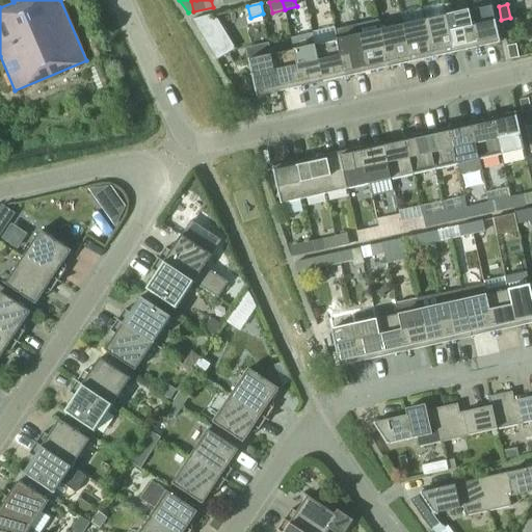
[(477,47),(500,43),(491,5),(469,10),(477,47)]
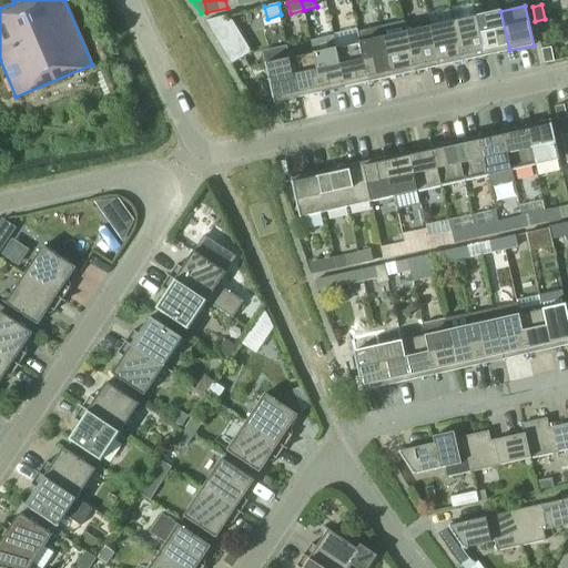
[(509,50),(500,11),(477,16),(486,56),(509,50)]
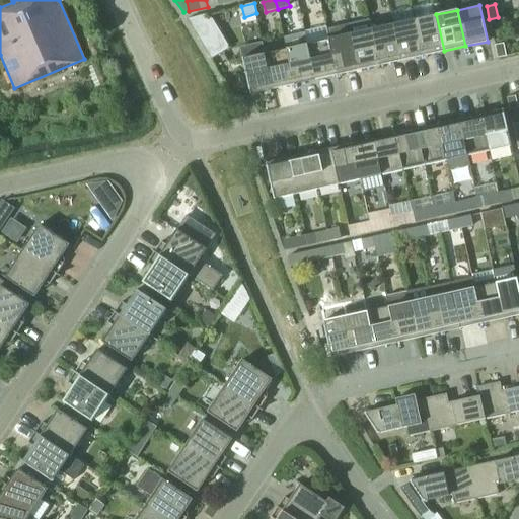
[(423,56),(444,51),(436,14),(415,19),(423,56)]
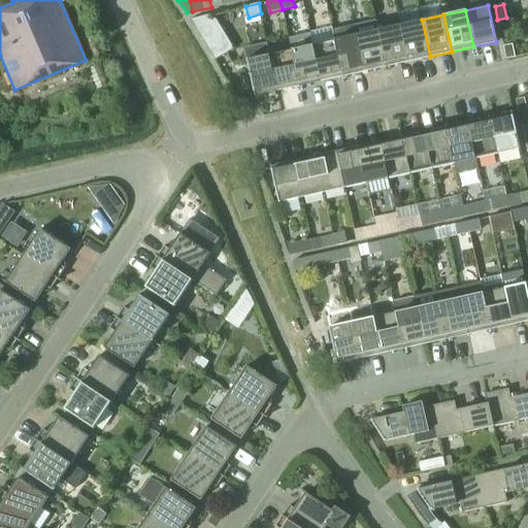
[(210,17),(194,21),(205,39),(219,31),(210,17)]
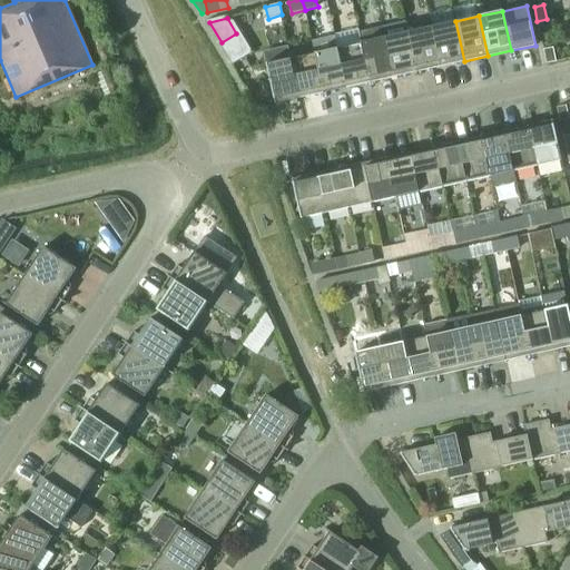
[(547,19),(537,21),(540,35),(550,32),(547,19)]
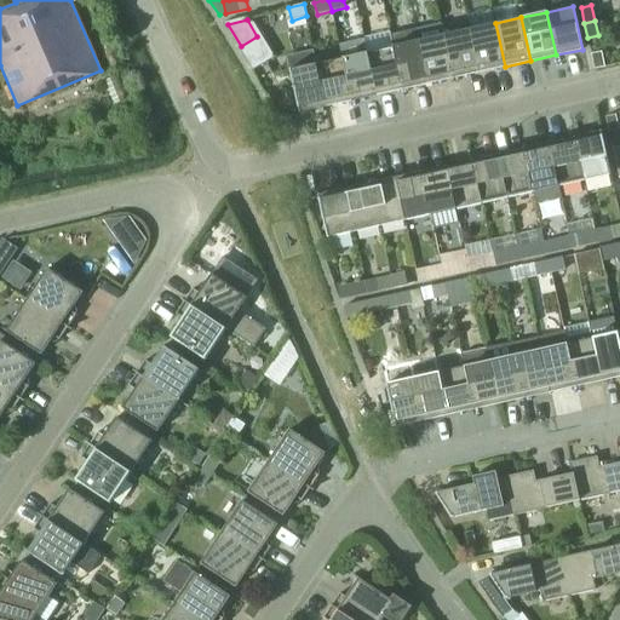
[(480,73),(505,67),(495,23),(470,29),(480,73)]
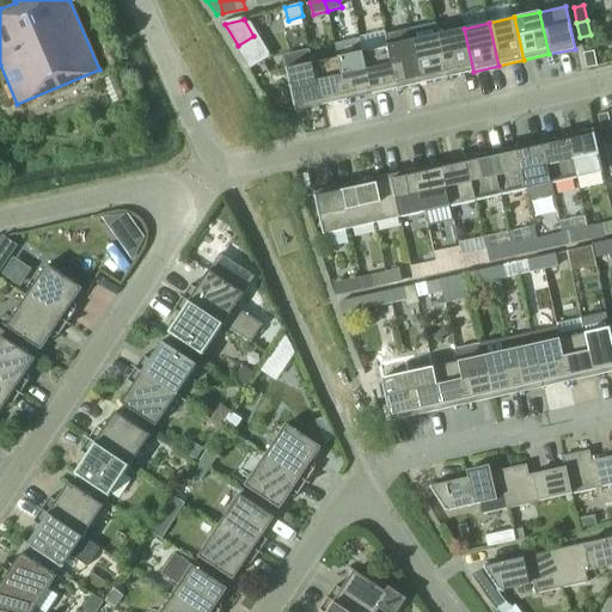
[(422,83),(412,40),(410,29),(385,35),(387,46),(397,89),(422,83)]
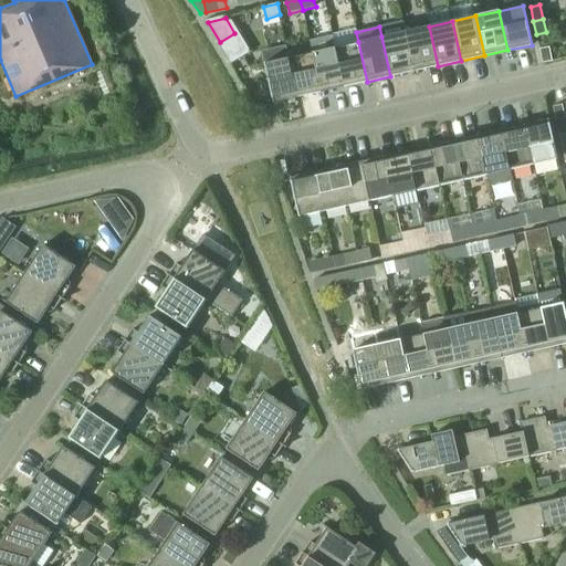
[(413,71),(438,66),(429,27),(405,32),(413,71)]
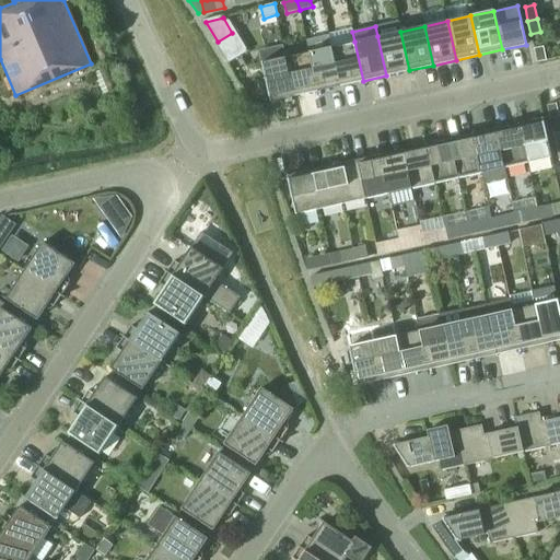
[(400,32),(377,36),(386,76),(409,70),(400,32)]
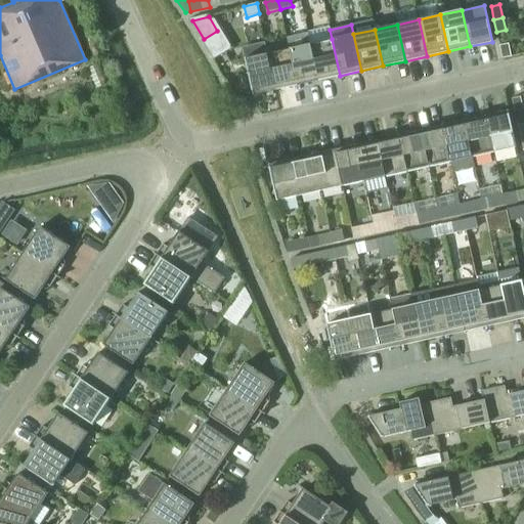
[(297,85),(318,80),(310,44),(309,44),(307,33),(287,38),(289,48),(297,85)]
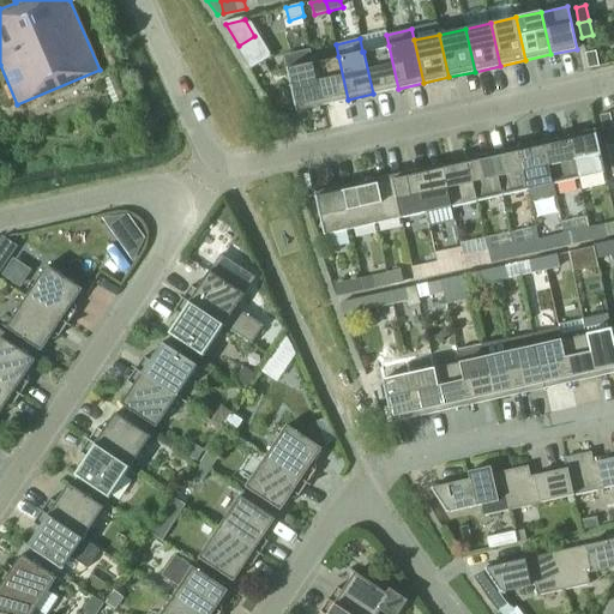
[(398,89),(389,46),(363,52),(373,94),(398,89)]
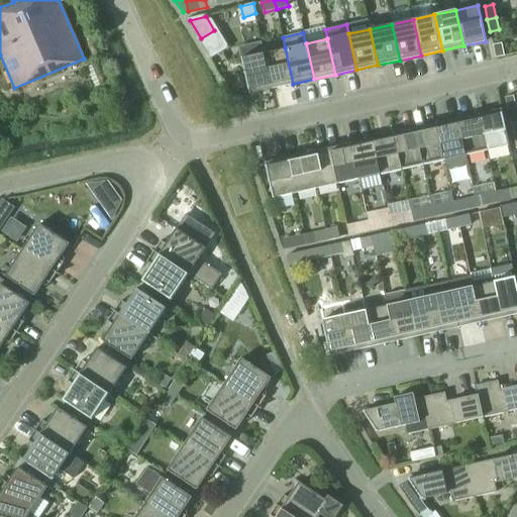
[(272,89),(264,53),(262,42),(239,47),(249,94),(272,89)]
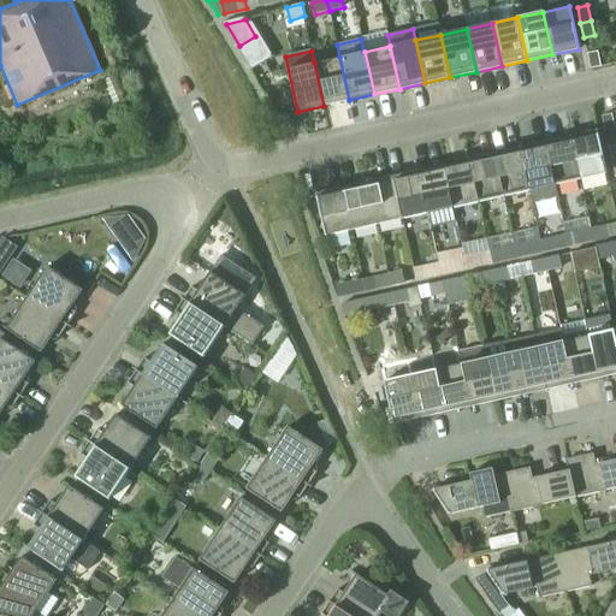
[(598,52),(587,53),(591,69),(600,66),(598,52)]
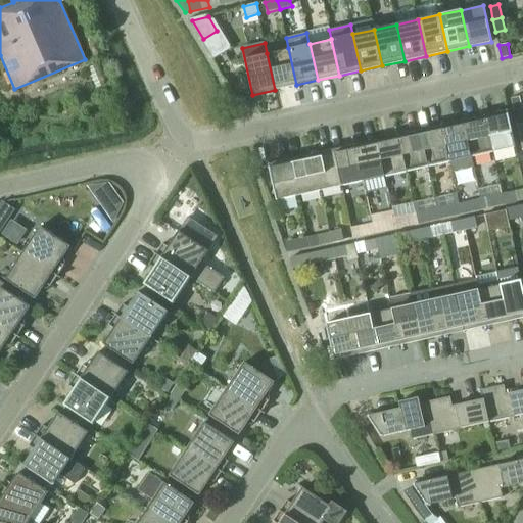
[(275,90),(296,85),(288,48),(267,53),(275,90)]
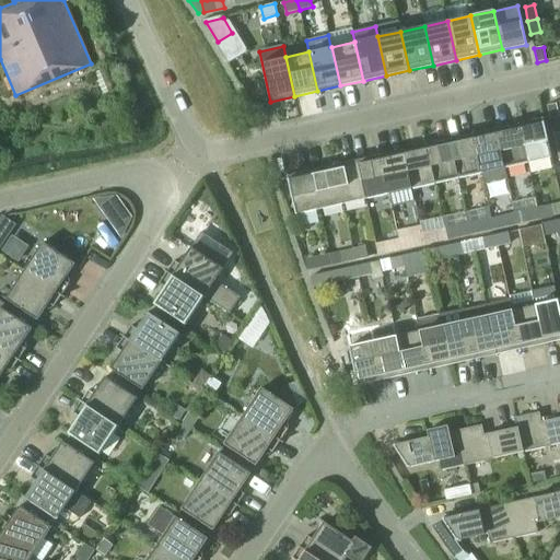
[(557,104),(547,106),(550,119),(559,117),(557,104)]
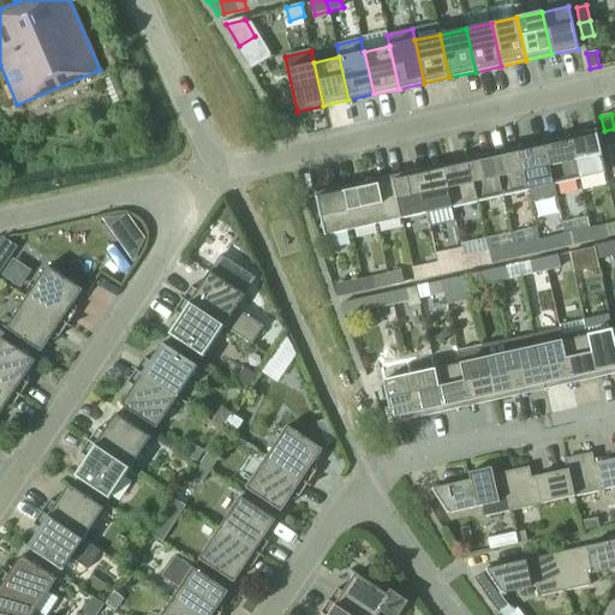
[(579,179),(605,173),(596,130),(569,136),(579,179)]
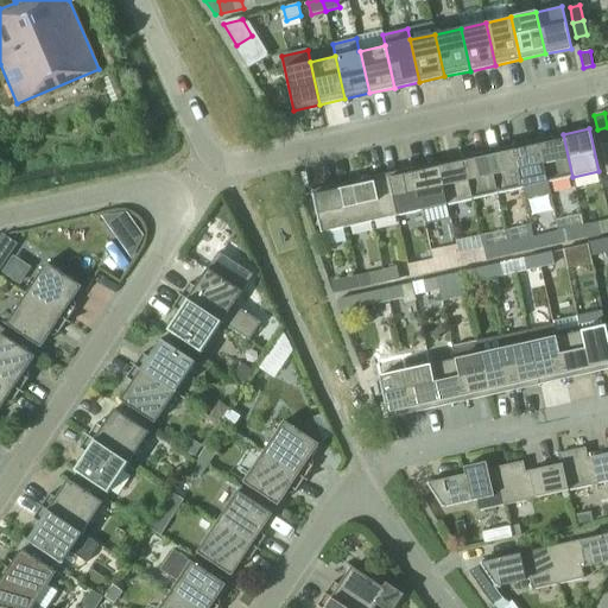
[(548,182),(572,177),(563,134),(538,140),(548,182)]
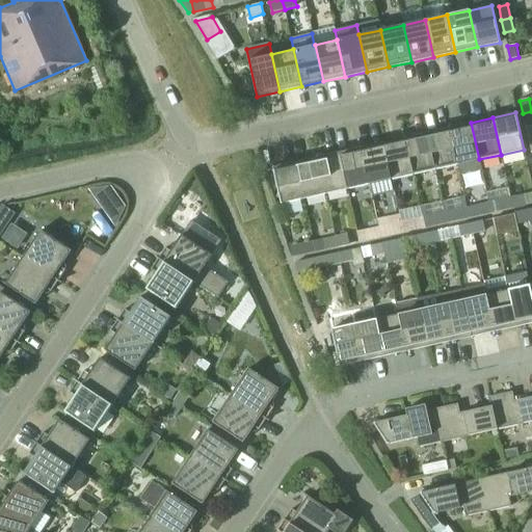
[(479,159),(471,123),(449,127),(457,164),(479,159)]
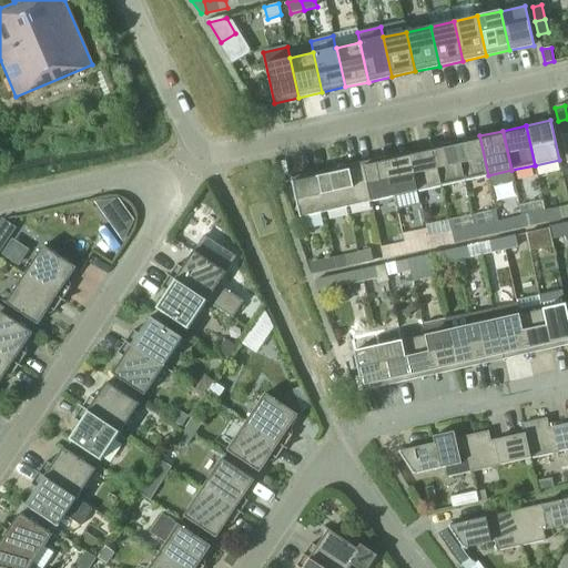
[(465,181),(488,175),(479,135),(456,141),(465,181)]
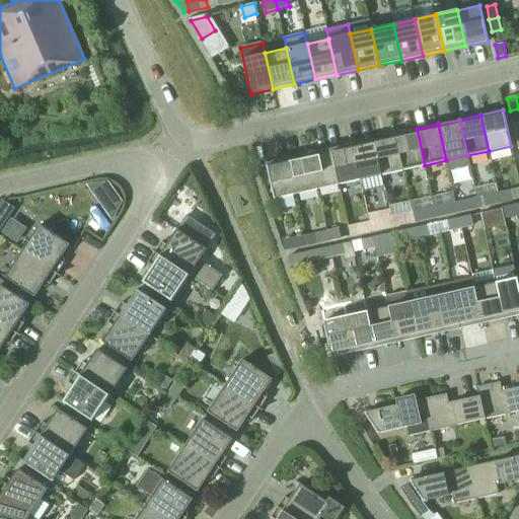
[(417,129),(394,134),(402,170),(425,165),(417,129)]
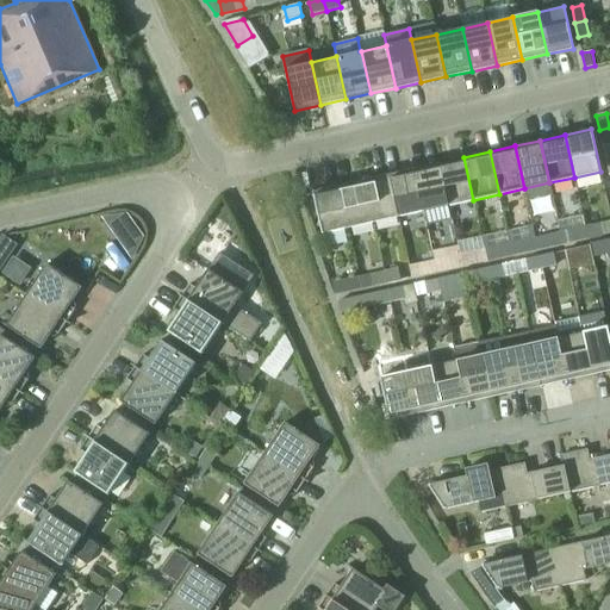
[(448,205),(473,200),(464,157),(439,162),(448,205)]
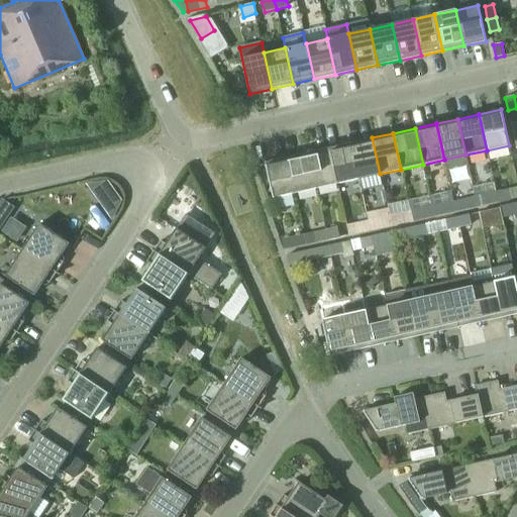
[(380,174),(372,137),(350,142),(358,179),(380,174)]
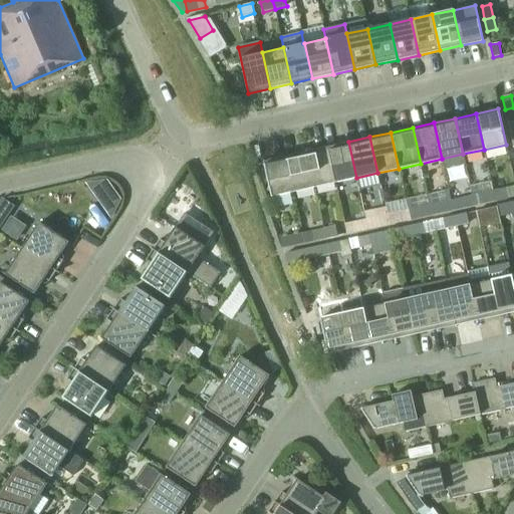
[(335,183),(356,178),(348,142),(327,147),(335,183)]
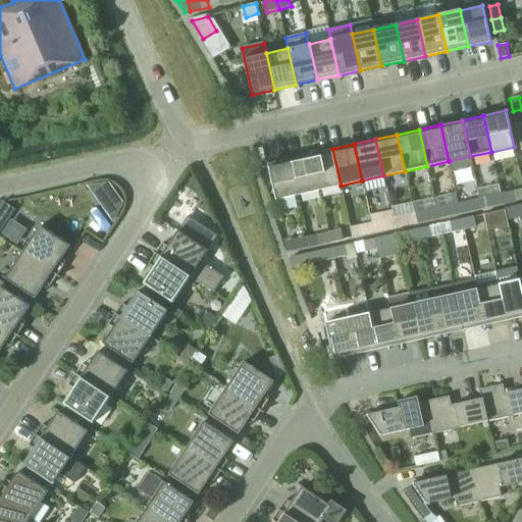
[(341,186),(332,149),(311,154),(319,190),(341,186)]
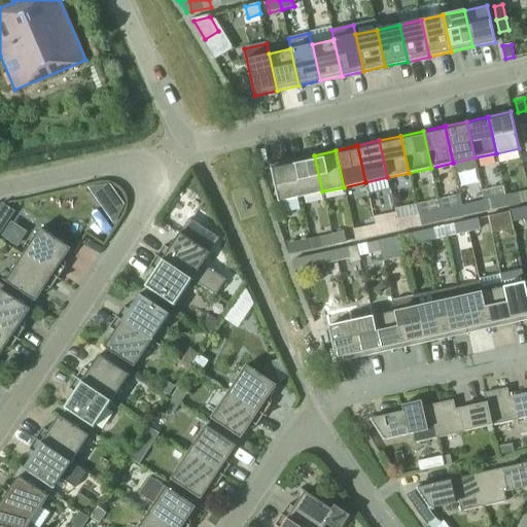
[(301,197),(322,191),(314,155),(292,160),(301,197)]
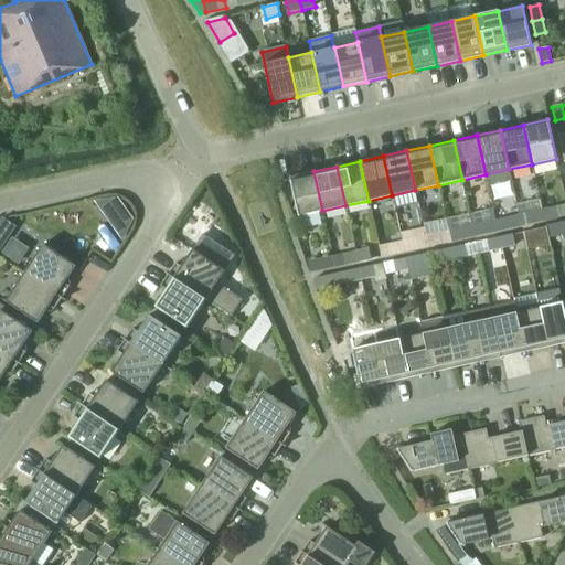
[(322,211),(313,171),(289,177),(298,216),(322,211)]
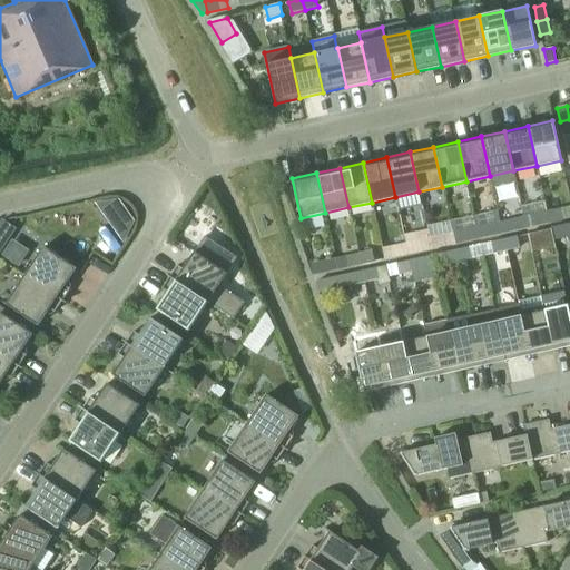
[(119,199),(96,203),(124,243),(135,222),(119,199)]
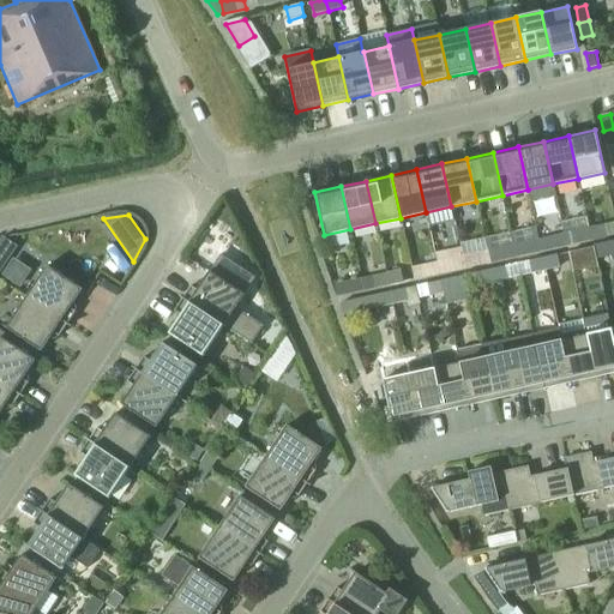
[(603,224),(589,227),(591,239),(606,236),(603,224)]
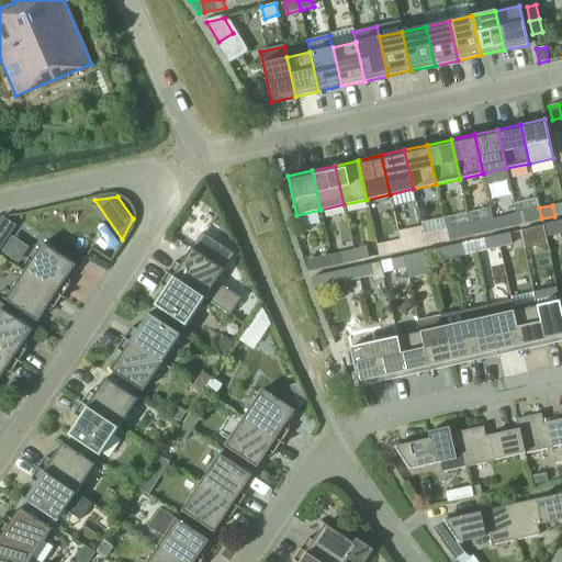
[(539,208),(516,213),(518,224),(541,218),(539,208)]
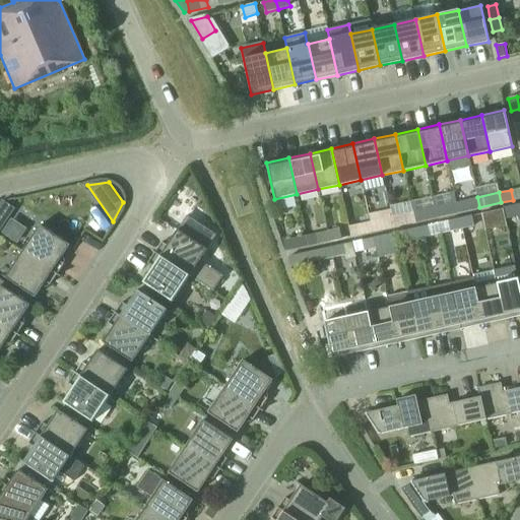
[(477,197),(456,202),(458,212),(479,207),(477,197)]
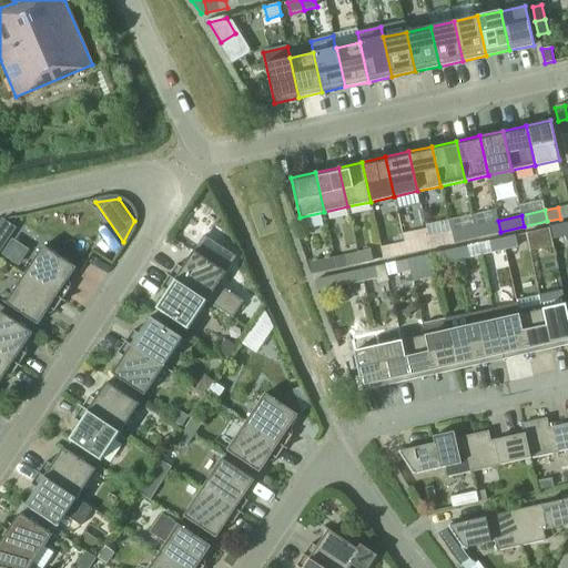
[(2,220),(0,223),(0,253),(17,230),(2,220)]
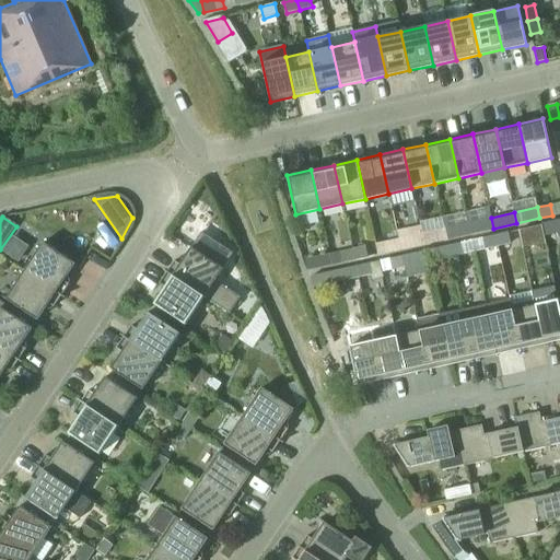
[(480,232),(493,229),(491,218),(478,220),(480,232)]
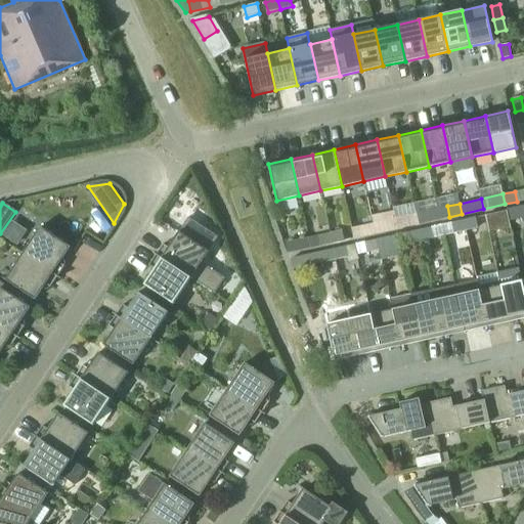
[(523,207),(507,211),(509,220),(523,216),(523,207)]
